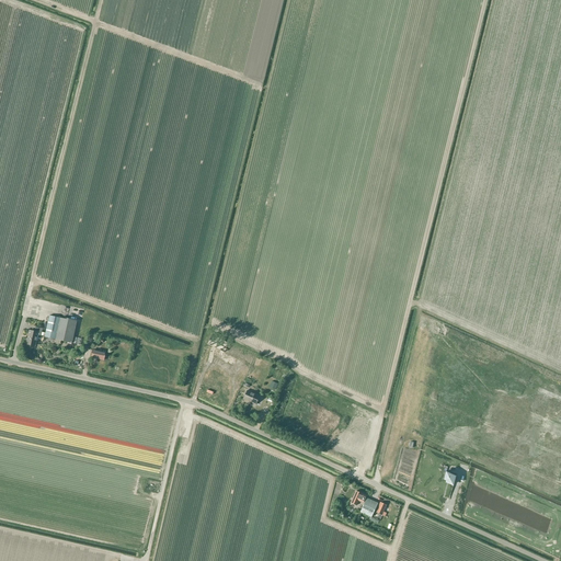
[(77,322),(49,316),(45,338),(72,343),(77,322)]
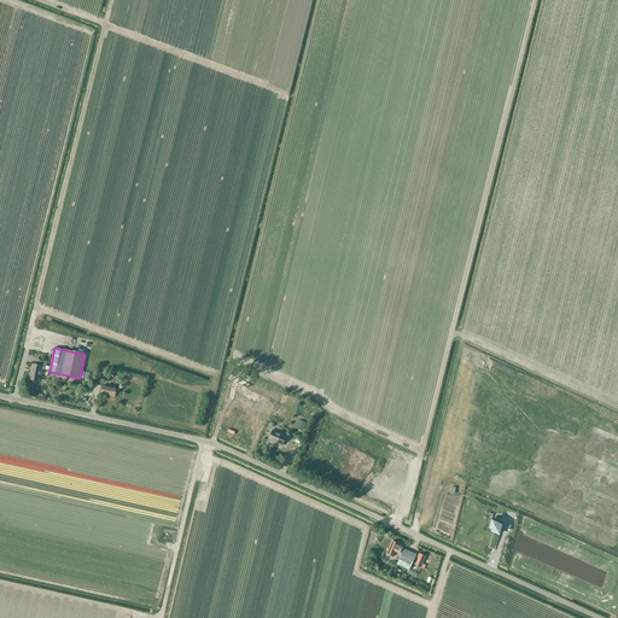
[(42,369),(46,371),(47,362),(40,360),(38,365),(33,363),(29,379),(39,382),(42,369)]
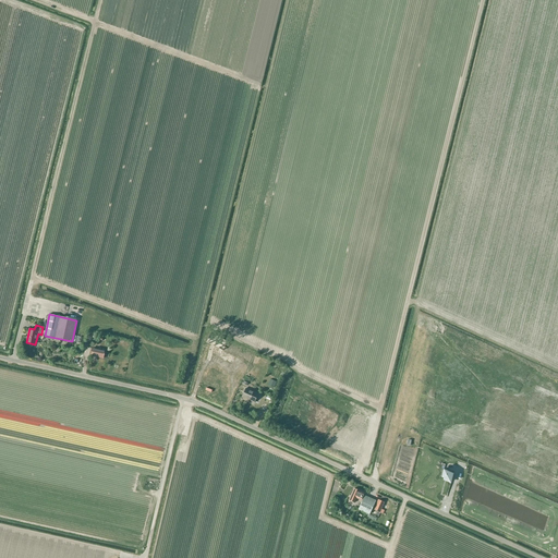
[(104,359),(106,350),(93,347),(91,355),(104,359)]
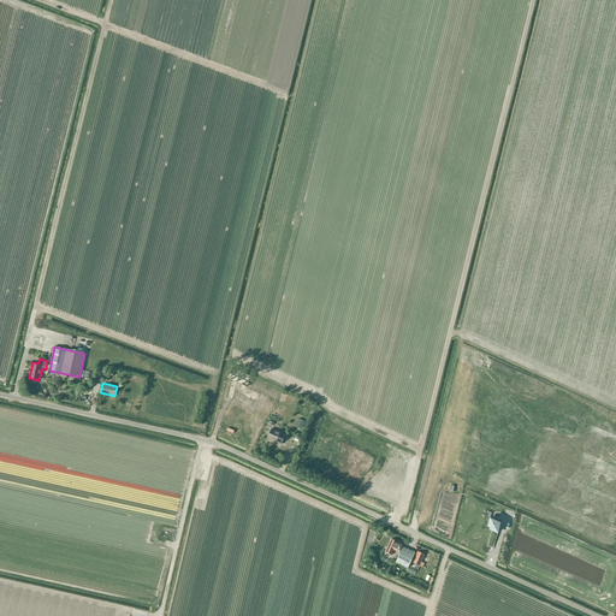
[(280,444),(285,434),(272,428),(267,440),(274,444),(276,442),(280,444)]
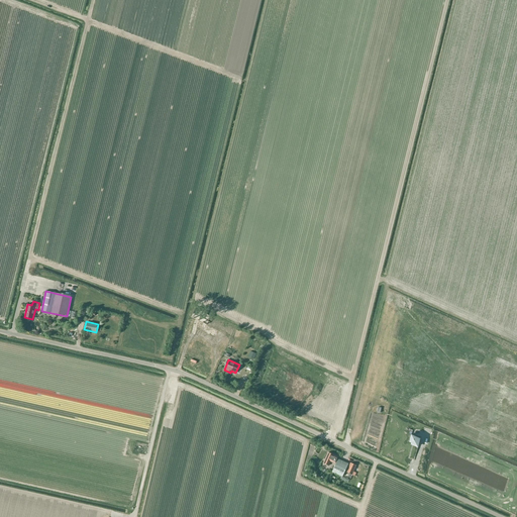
[(409,442),(418,446),(420,438),(411,434),(409,442)]
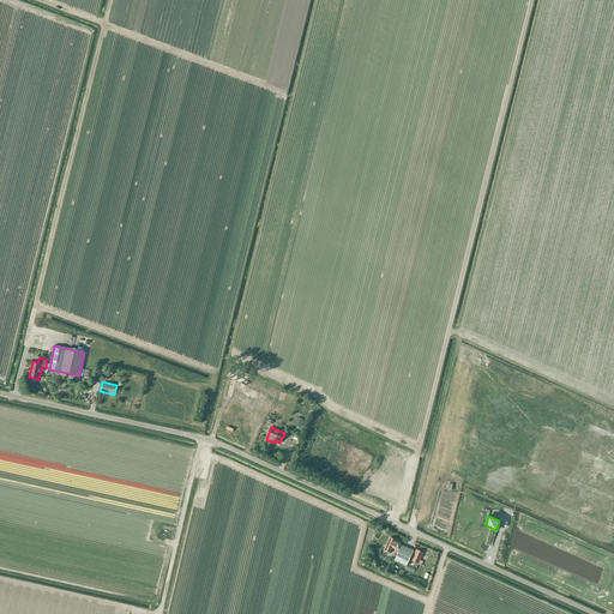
[(397,551),(401,542),(396,540),(390,537),(389,541),(387,540),(385,545),(385,546),(384,551),(391,553),(393,548),(397,551)]
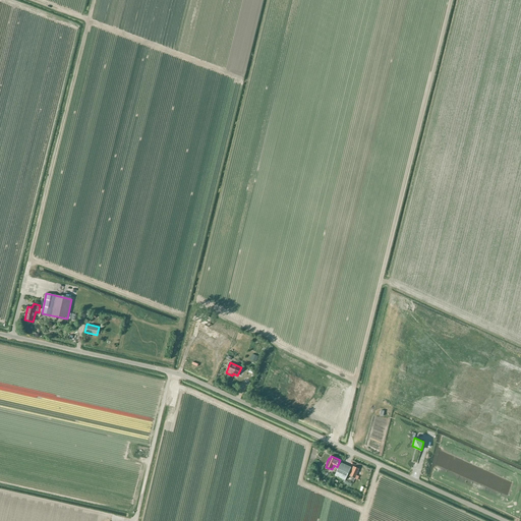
[(345,480),(351,467),(341,462),(335,476),(345,480)]
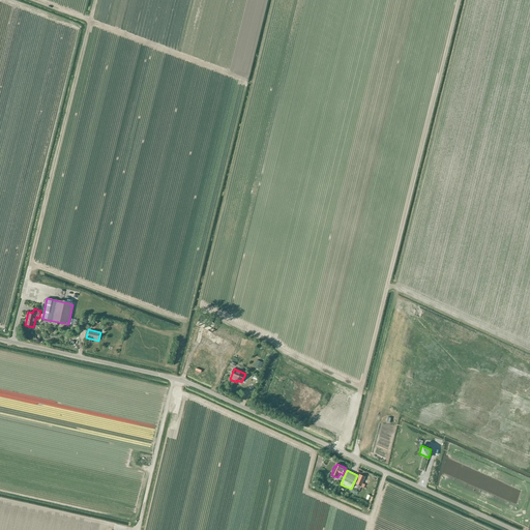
[(361,487),(365,477),(359,474),(355,484),(360,487),(361,487)]
